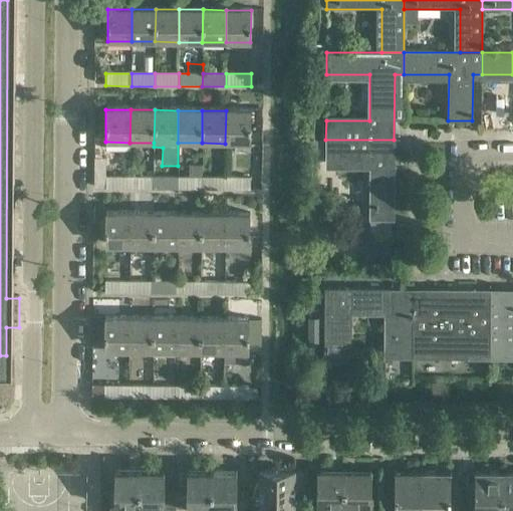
[(250,110),(226,110),(225,144),(250,144),(250,110)]
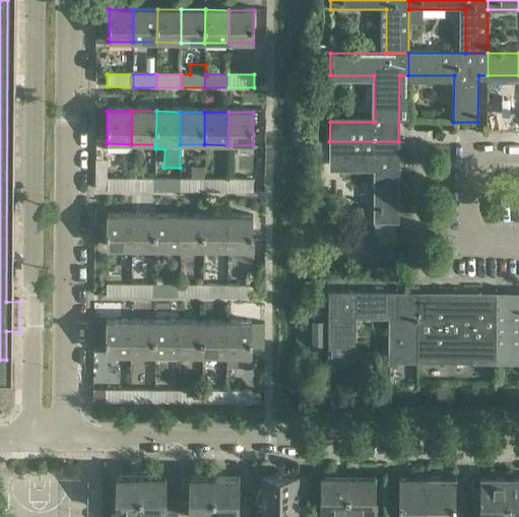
[(398,141),(329,141),(329,164),(374,165),(374,223),(398,223),(398,141)]
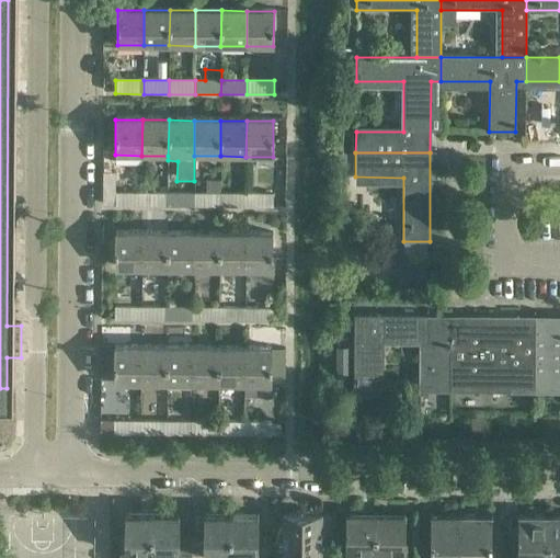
[(219,208),(220,195),(220,183),(205,183),(205,195),(194,195),(194,208),(219,208)]
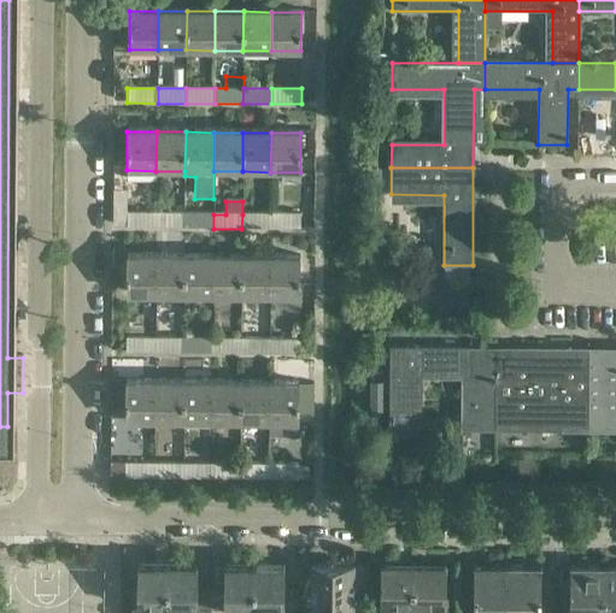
[(124,228),(156,228),(157,214),(124,213),(124,228)]
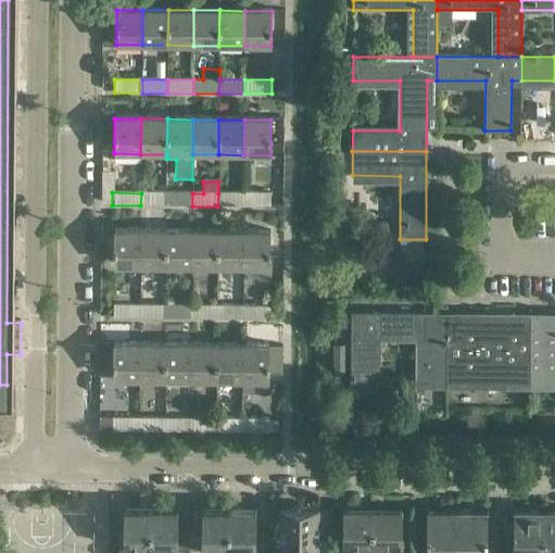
[(140,205),(166,206),(166,193),(141,193),(140,205)]
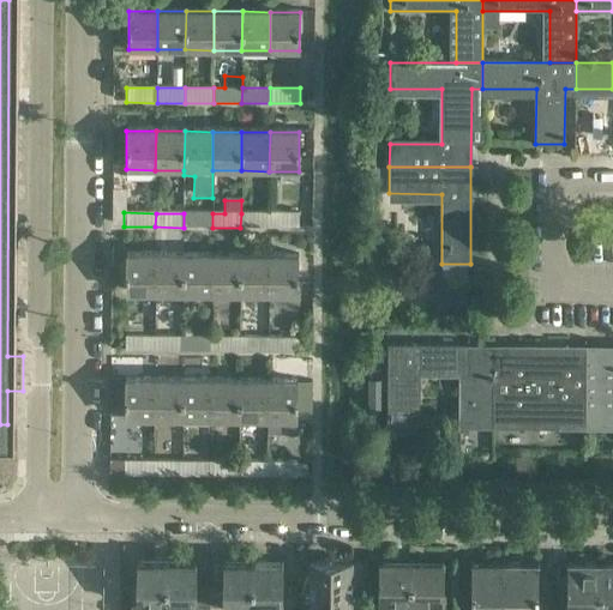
[(184,228),(212,228),(212,213),(184,213),(184,228)]
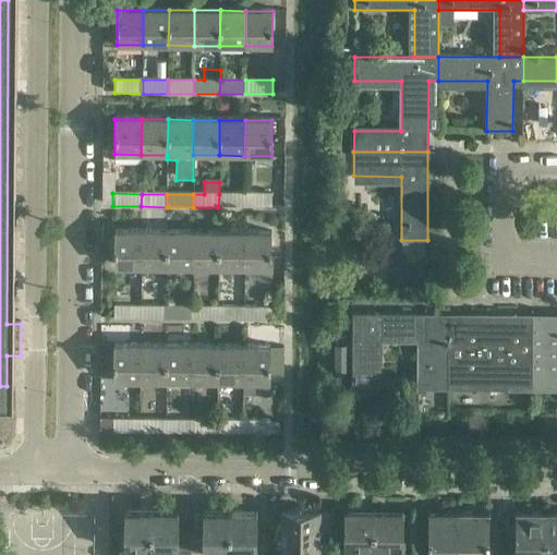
[(218,207),(244,207),(244,194),(219,194),(218,207)]
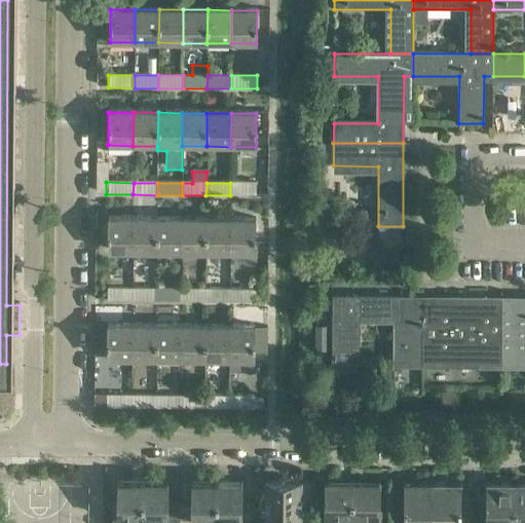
[(230,183),(230,195),(256,196),(256,183),(230,183)]
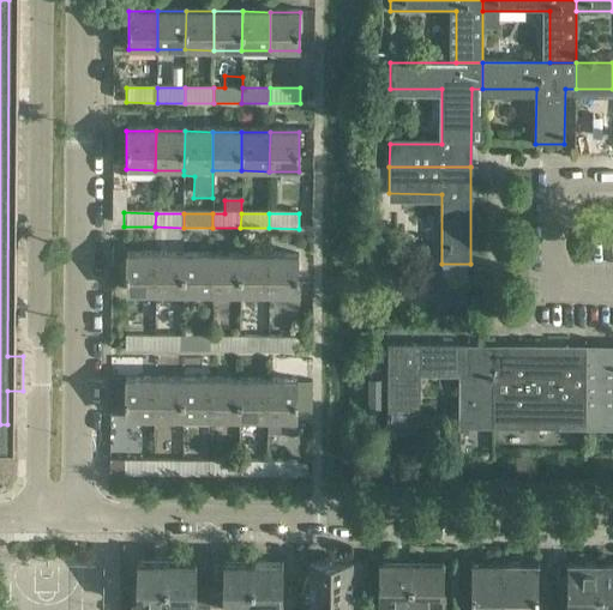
[(126,295),(155,295),(155,257),(126,255),(126,295)]
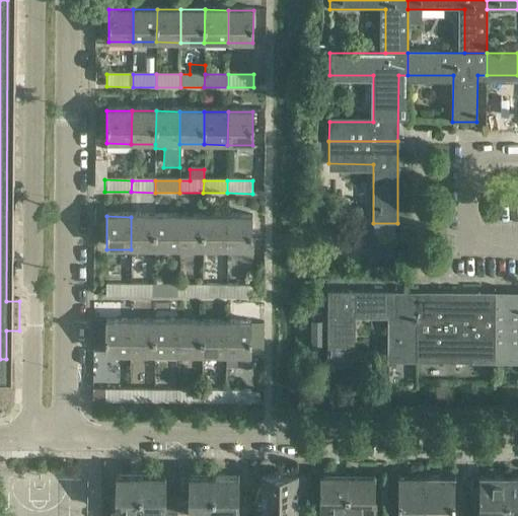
[(131,217),(131,249),(155,249),(155,217),(131,217)]
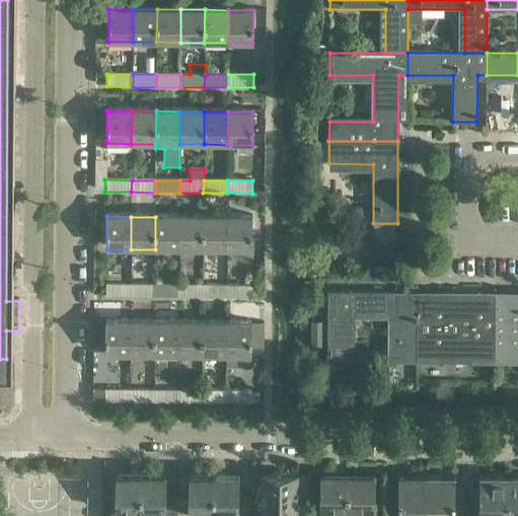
[(155,249),(178,249),(178,217),(155,217),(155,249)]
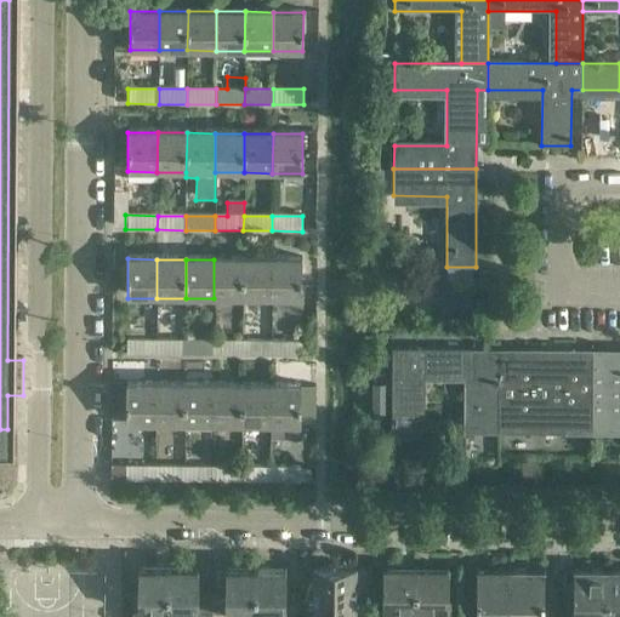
[(214,298),(243,298),(243,260),(214,260),(214,298)]
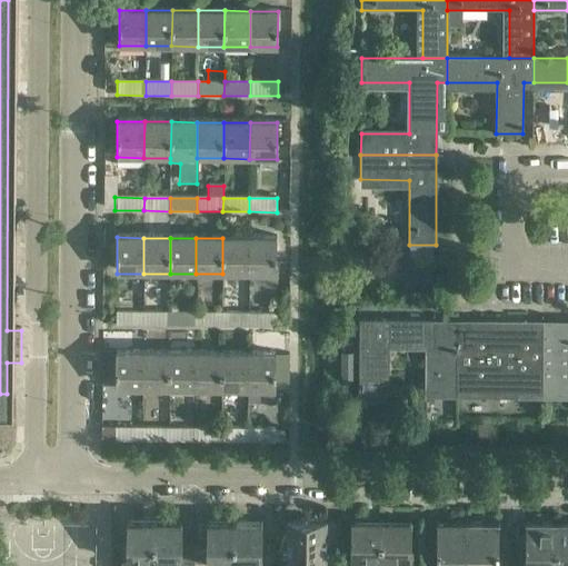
[(222,274),(249,274),(249,238),(222,238),(222,274)]
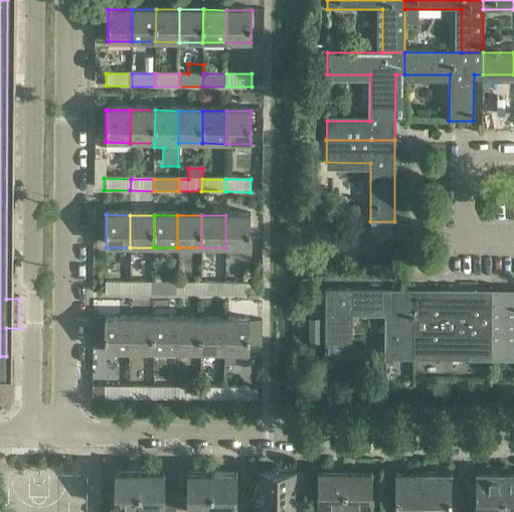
[(249,215),(225,215),(225,247),(249,248),(249,215)]
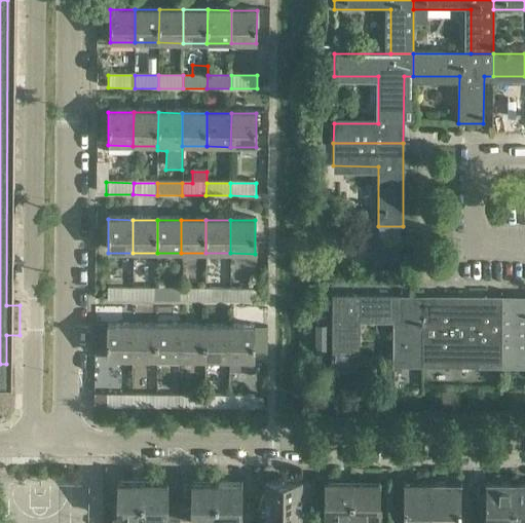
[(106,301),(133,302),(133,289),(106,289),(106,301)]
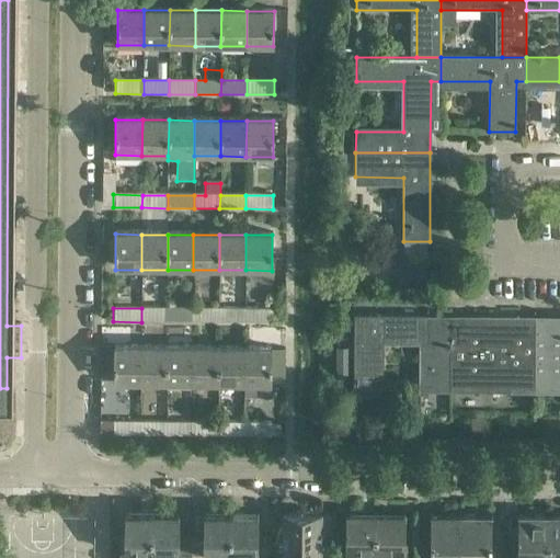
[(141,322),(167,322),(167,308),(141,308),(141,322)]
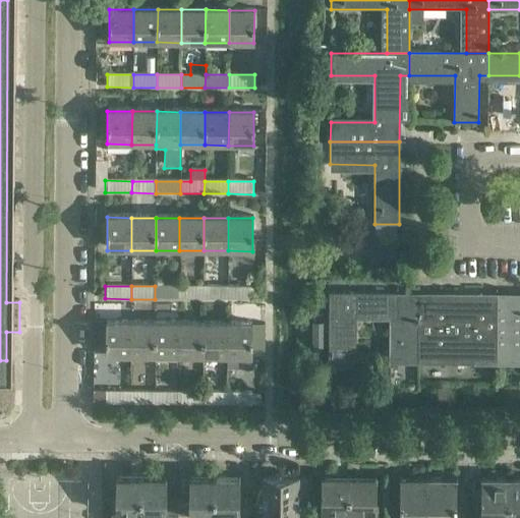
[(155,299),(179,299),(179,286),(155,286),(155,299)]
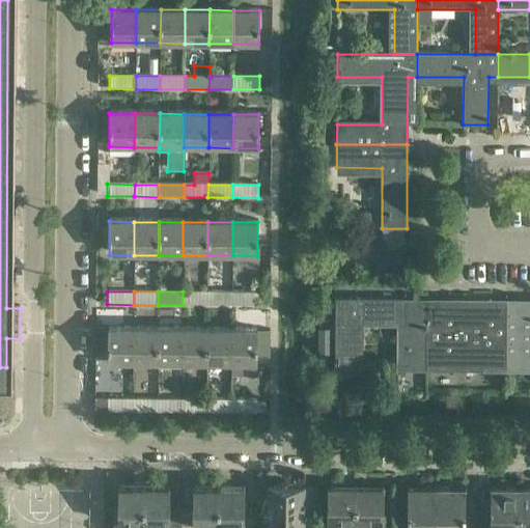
[(183,305),(206,305),(207,292),(183,292),(183,305)]
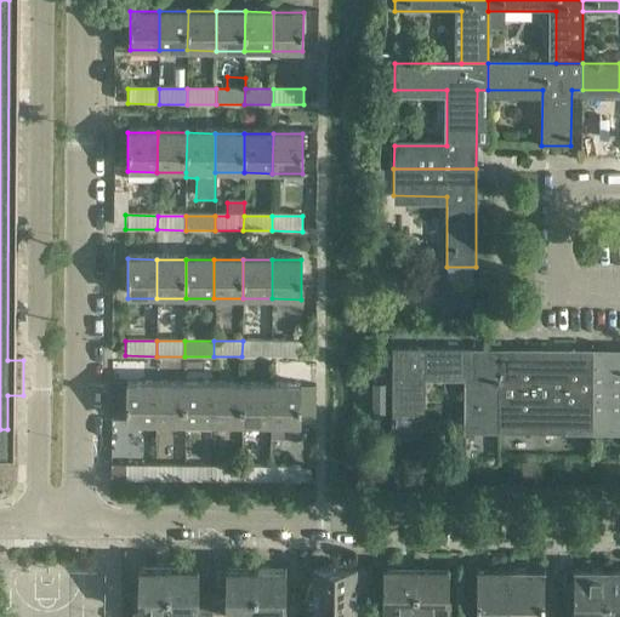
[(242,356),(271,356),(271,342),(243,341),(242,356)]
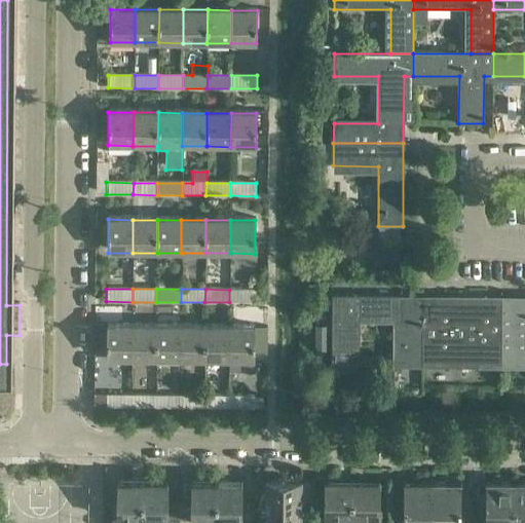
[(229,290),(229,302),(255,303),(255,290),(229,290)]
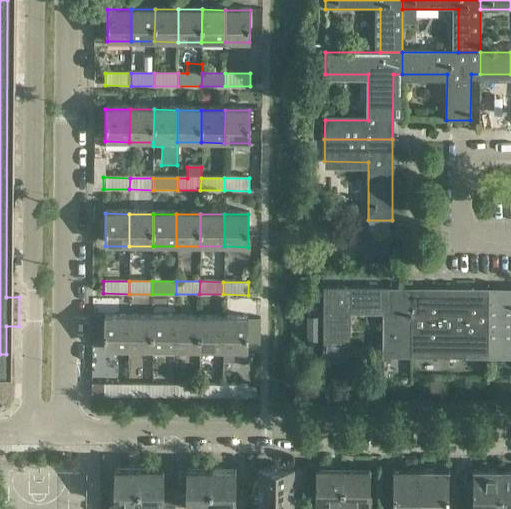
[(382,314),(382,315),(390,315),(389,289),(323,288),(323,357),(344,357),(345,314),(382,314)]
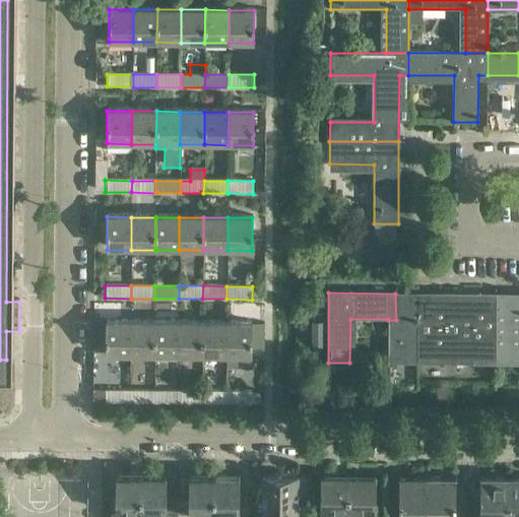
[(388,320),(388,363),(416,363),(417,294),(395,294),(396,320),(388,320)]
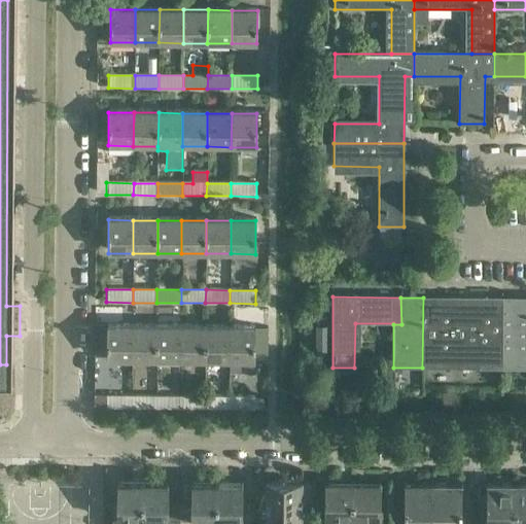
[(422,368),(479,369),(503,369),(504,299),(423,298),(422,368)]
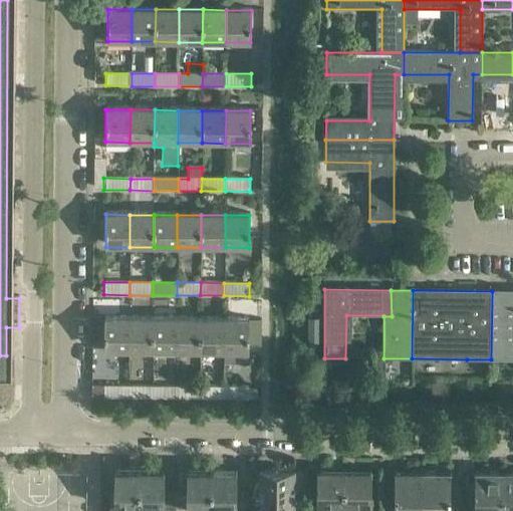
[(512,291),(492,291),(491,359),(512,359),(512,291)]
